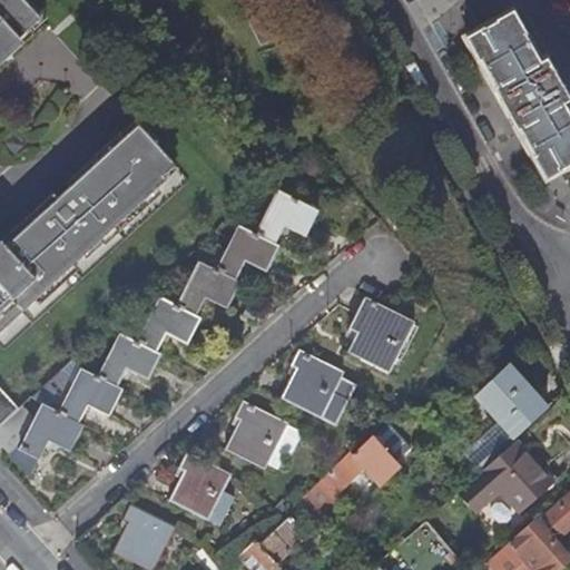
[(0,0),(0,55),(37,21),(17,0),(0,0)]
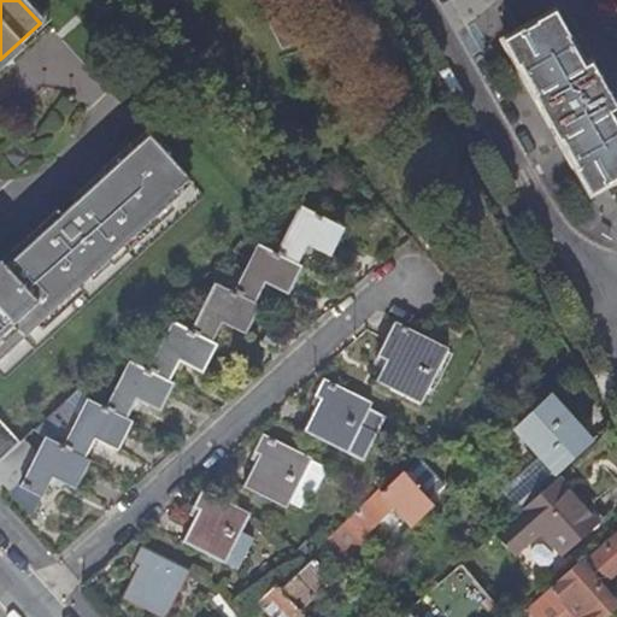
[(503,43),(589,197),(616,181),(616,127),(611,116),(616,112),(589,65),(585,68),(554,15),(503,43)]
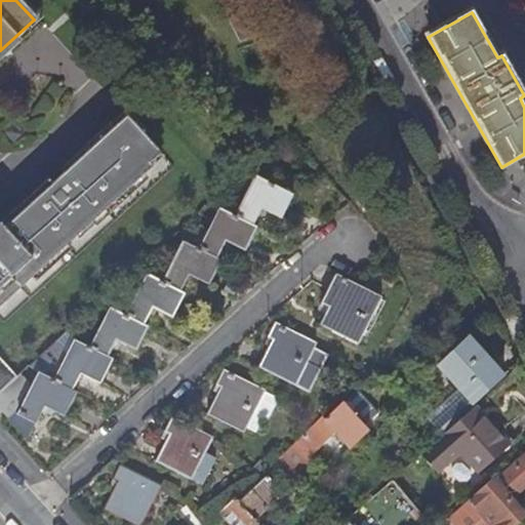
[(0,307),(151,168),(149,166),(160,156),(125,118),(52,185),(49,182),(27,202),(30,205),(0,232),(0,307)]
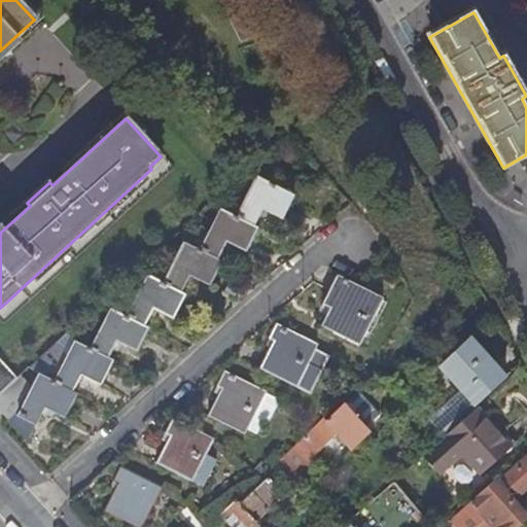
[(237,217),(255,226),(264,210),(282,219),(294,197),(258,176),(237,217)]
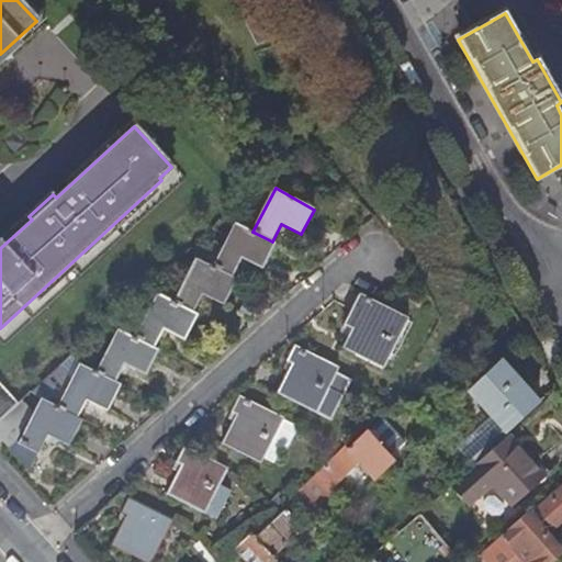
[(263,269),(276,244),(272,242),(253,232),(237,223),(214,267),(233,277),(243,259),(263,269)]
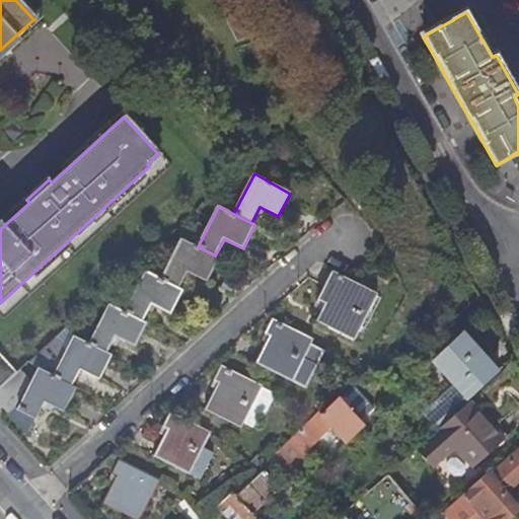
[(207,282),(219,257),(215,255),(198,246),(181,238),(161,279),(178,287),(187,272),(207,282)]
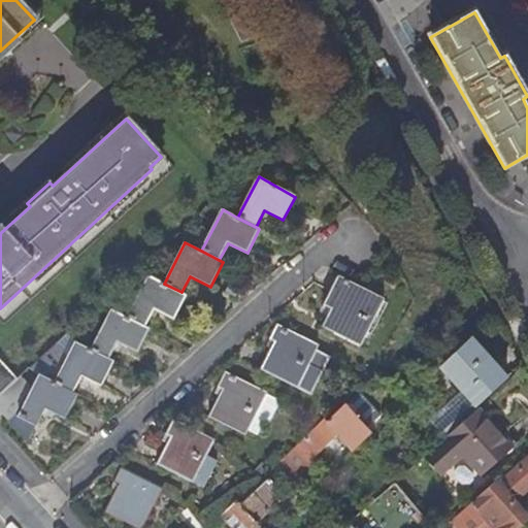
[(187,295),(182,292),(164,284),(150,275),(128,318),(145,327),(154,309),(173,320),(187,295)]
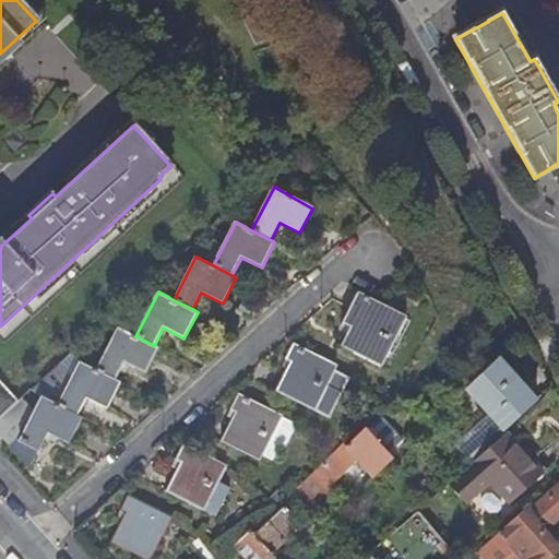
[(405,318),(369,299),(357,293),(342,323),(351,328),(341,346),(381,367),(405,318)]
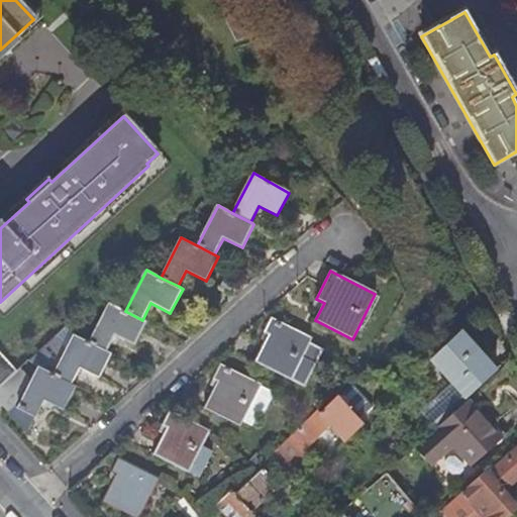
[(134,346),(146,322),(142,320),(125,311),(110,303),(90,343),(106,351),(114,335),(134,346)]
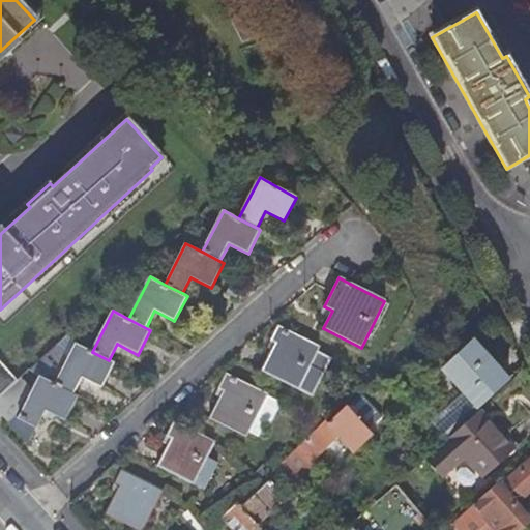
[(316,353),(318,348),(277,327),(270,341),(275,344),(261,371),(313,396),(330,360),(316,353)]
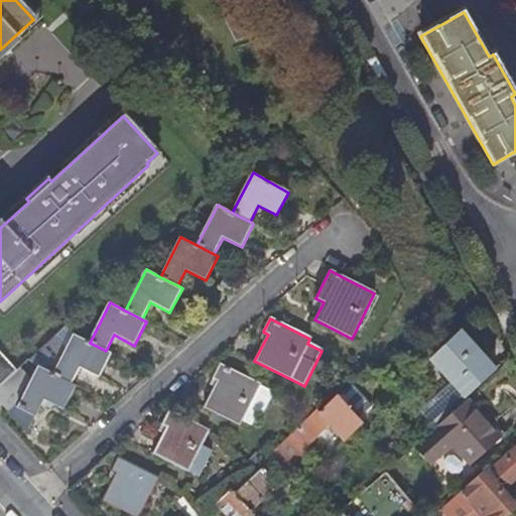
[(31,359),(38,366),(52,374),(76,334),(66,328),(31,359)]
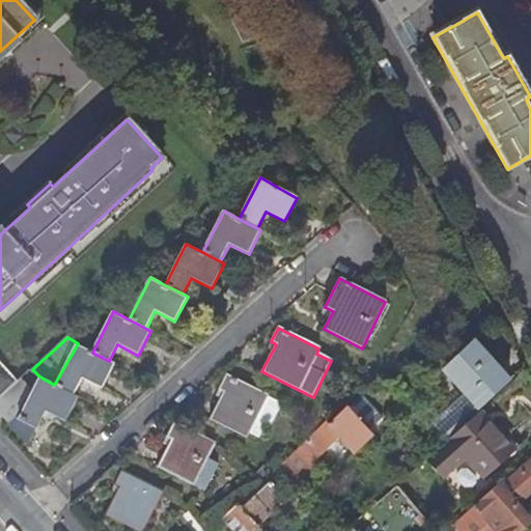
[(472,341),(442,370),(476,410),(507,381),(472,341)]
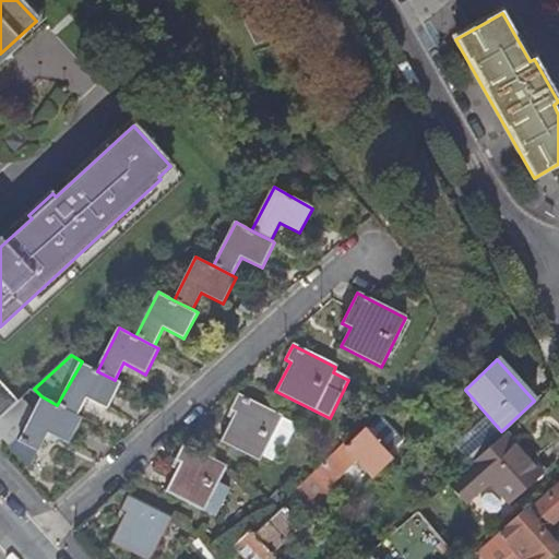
[(106,409),(119,383),(115,380),(97,371),(82,361),(57,405),(76,415),(85,397),(106,409)]
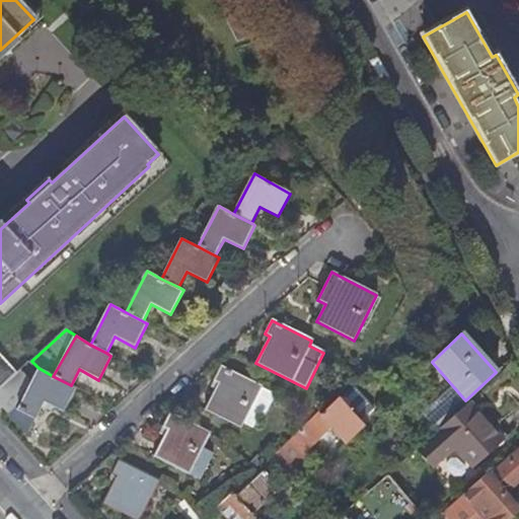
[(0,389),(17,373),(0,354),(0,389)]
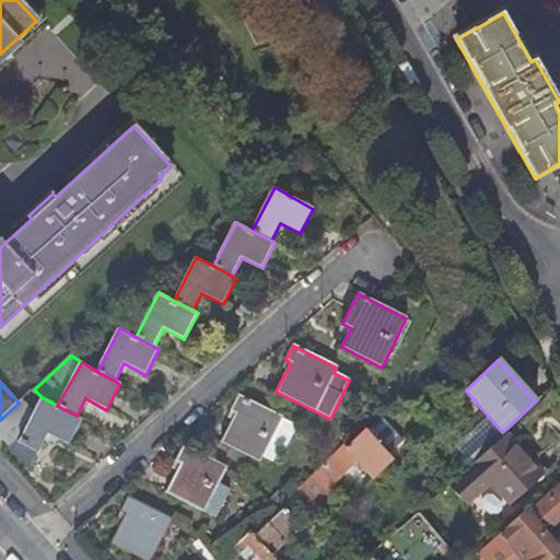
[(69,444),(82,418),(77,416),(57,406),(42,397),(20,443),(15,441),(30,409),(21,401),(19,403),(0,420),(0,438),(30,469),(47,433),(69,444)]
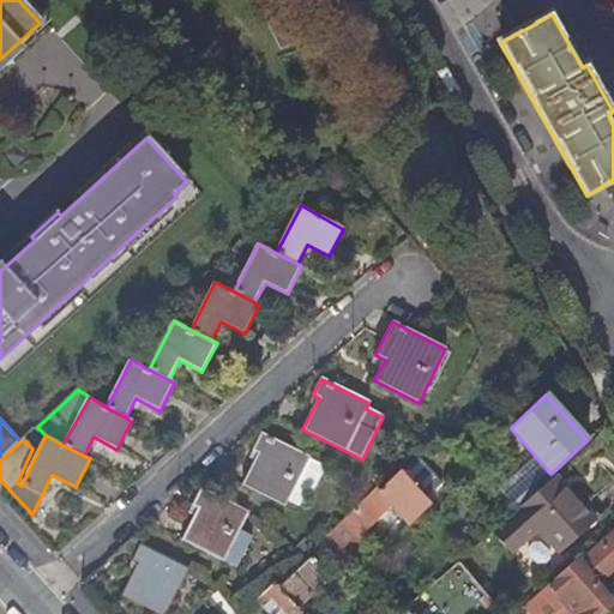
[(309,458),(260,435),(253,451),(258,453),(254,461),(242,485),(284,506),(295,487),(309,458)]
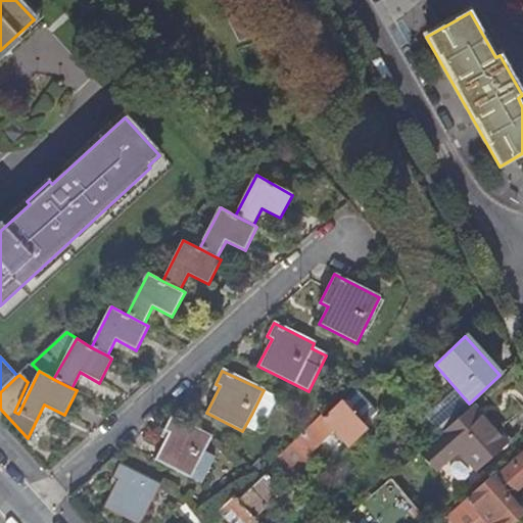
[(262,420),(274,396),(264,390),(251,415),(262,420)]
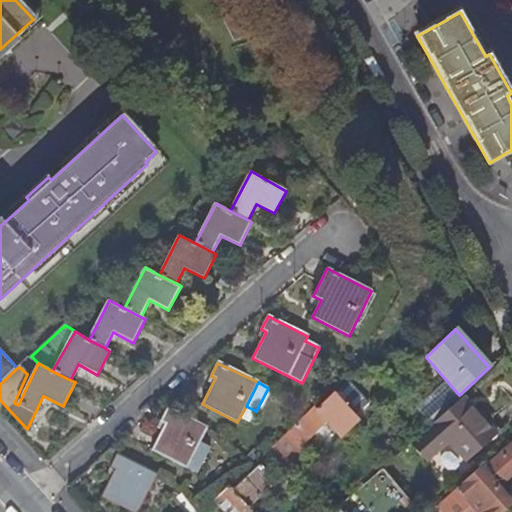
[(350,384),(337,394),(357,417),(368,406),(350,384)]
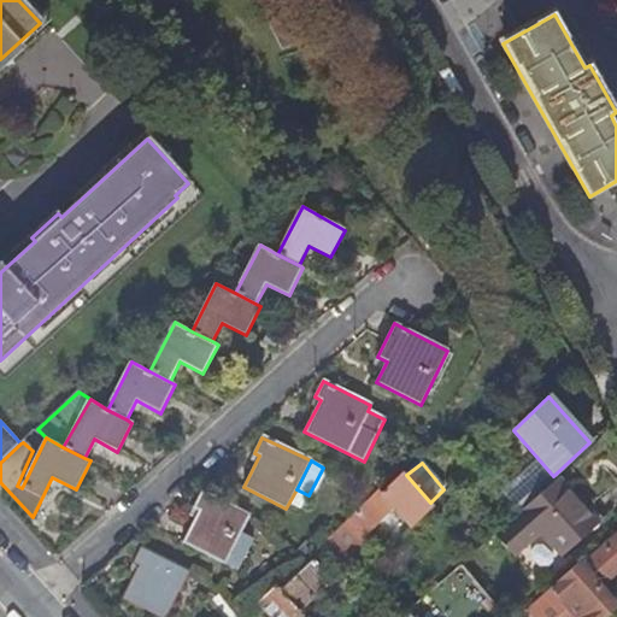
[(304,560),(258,604),(270,616),(297,616),(301,613),(299,611),(353,557),(351,554),(364,541),(358,535),(391,505),(411,528),(433,506),(430,503),(406,475),(405,474),(382,494),(377,489),(304,560)]
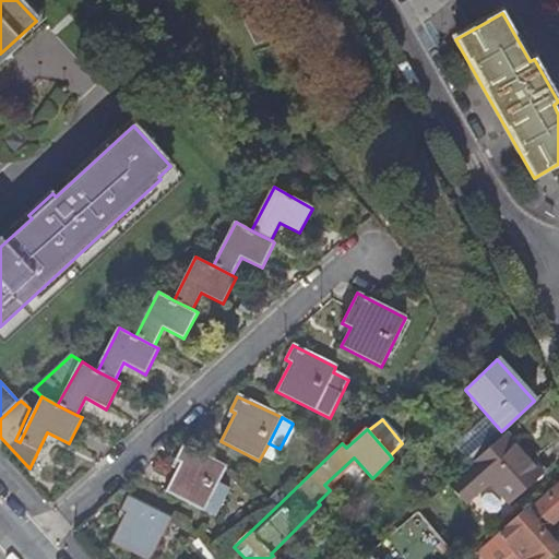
[(540,474),(502,432),(470,463),(471,465),(445,487),(463,504),(487,483),(508,504),(540,474)]
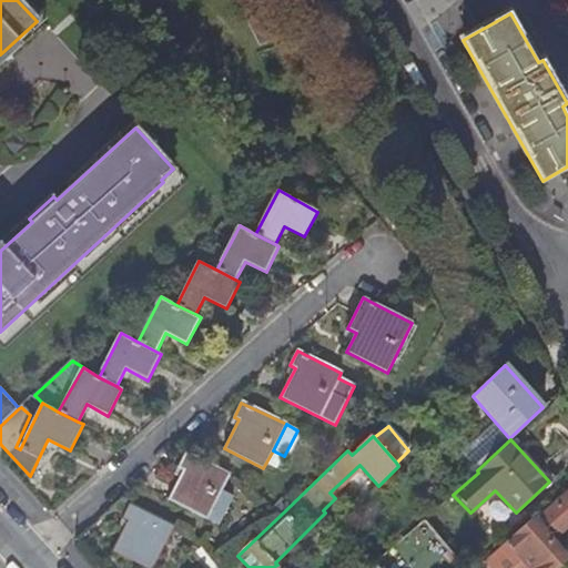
[(230,475),(185,453),(178,467),(184,470),(169,500),(208,519),(208,518),(219,524),(231,497),(223,493),(223,492),(222,490),(230,475)]
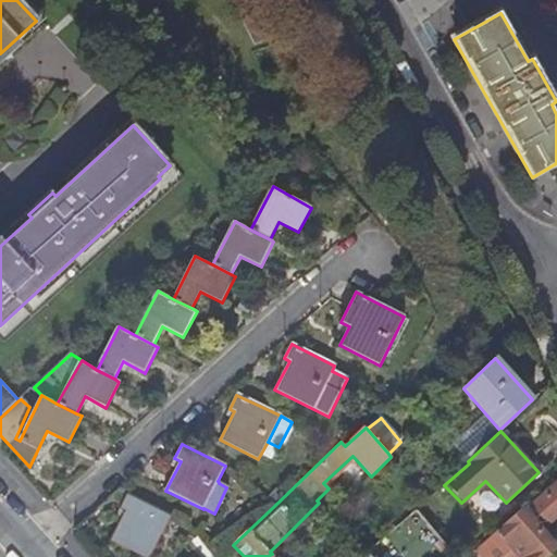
[(556,483),(531,507),(545,523),(556,512),(556,483)]
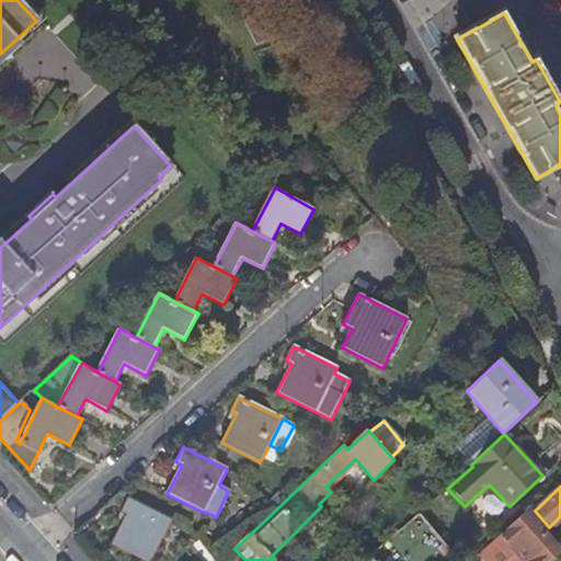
[(145,560),(150,560),(172,519),(129,497),(122,513),(126,515),(112,544),(145,560)]
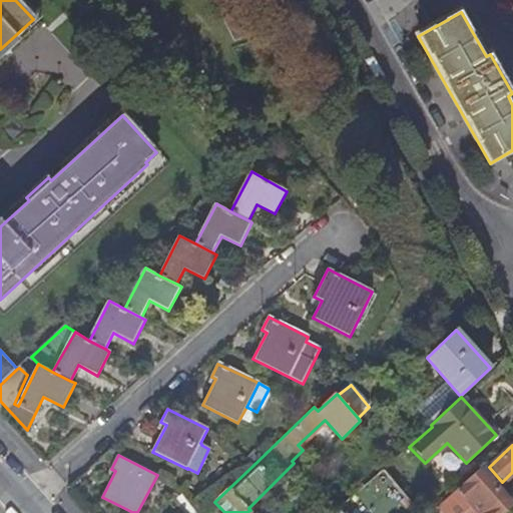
[(484,512),(504,495),(480,468),(436,508),(441,512),(484,512)]
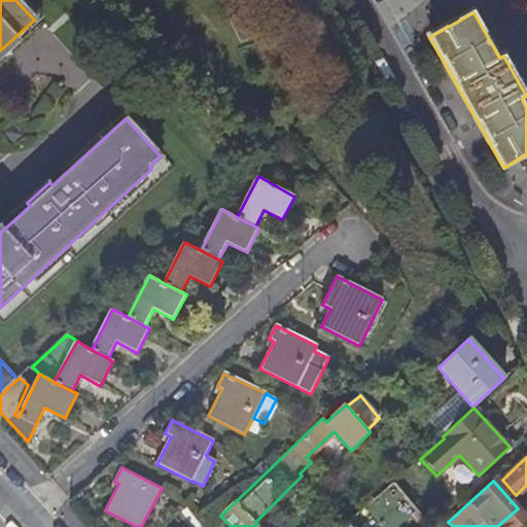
[(203,522),(208,526),(220,516),(214,511),(203,522)]
